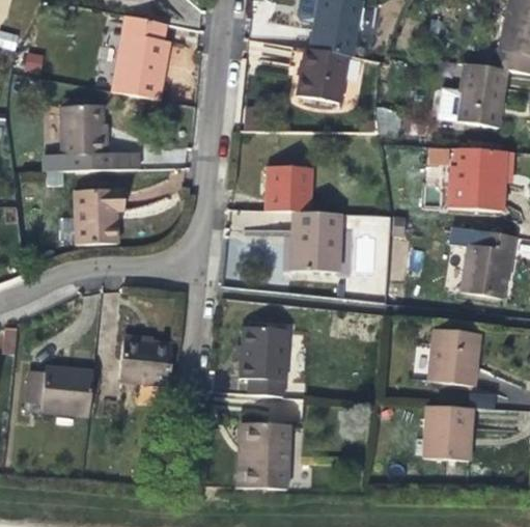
[(316,0),(313,17),(308,46),(346,53),(351,54),(362,0),(316,0)]
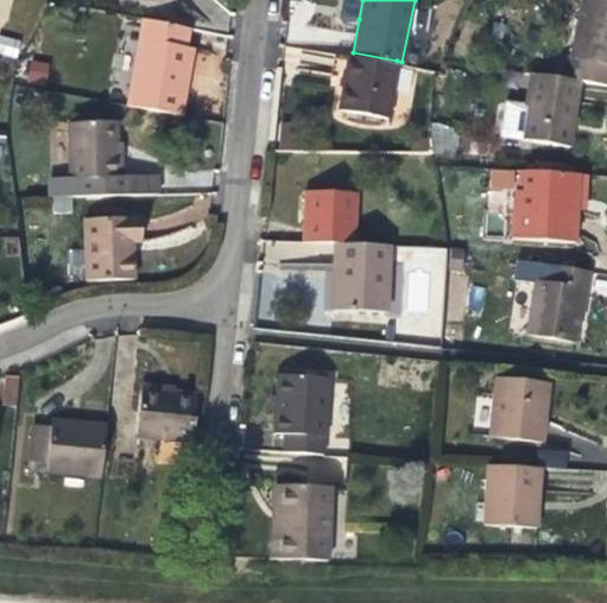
[(581,0),(573,56),(606,62),(606,0),(581,0)]
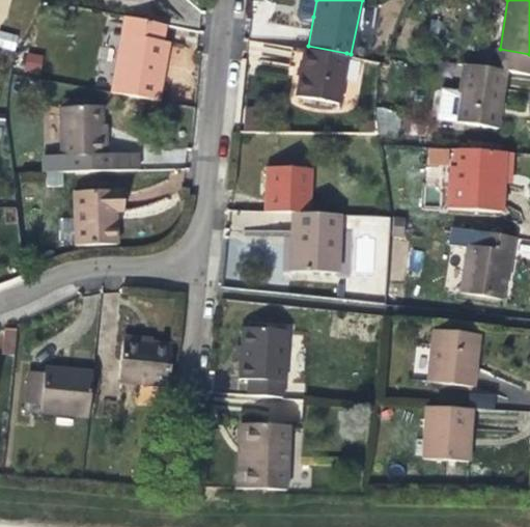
[(124,32),(164,39),(168,21),(128,12),(124,32)]
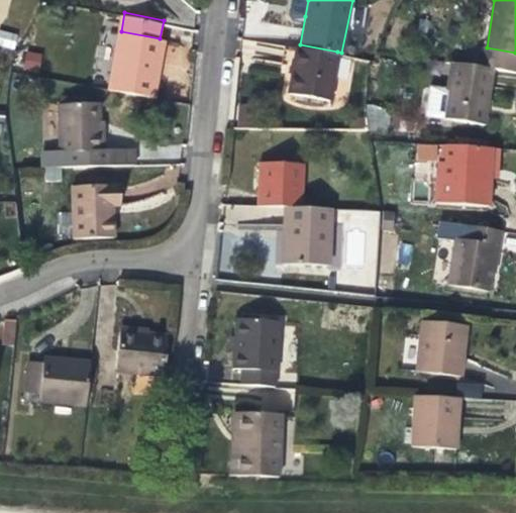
[(0,27),(0,42),(17,43),(17,28),(0,27)]
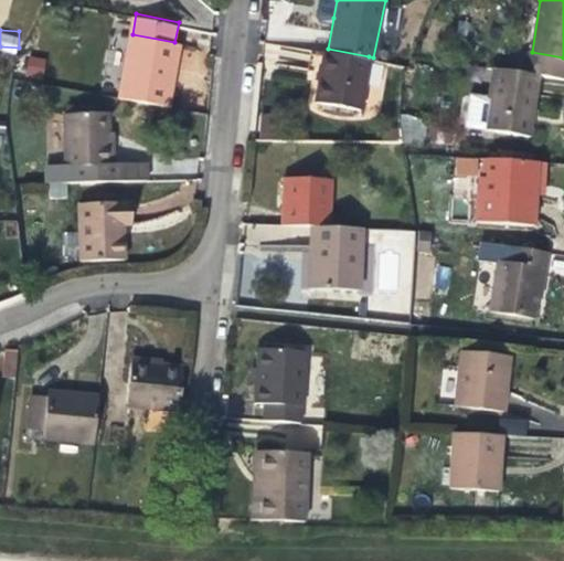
[(168,76),(174,42),(132,34),(120,98),(170,107),(176,78),(168,76)]
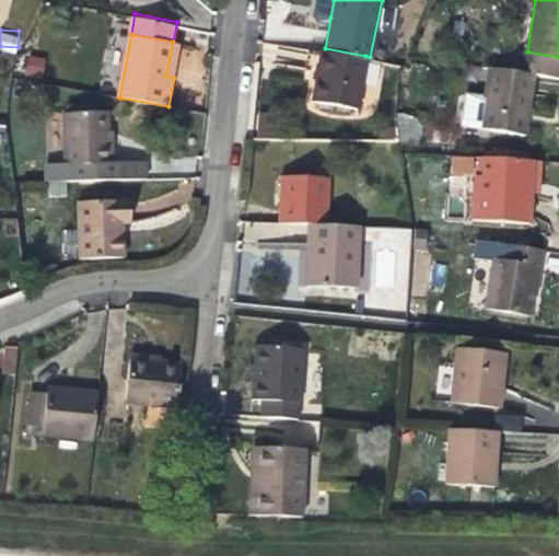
[(181,43),(173,42),(166,76),(174,78),(177,61),(181,43)]
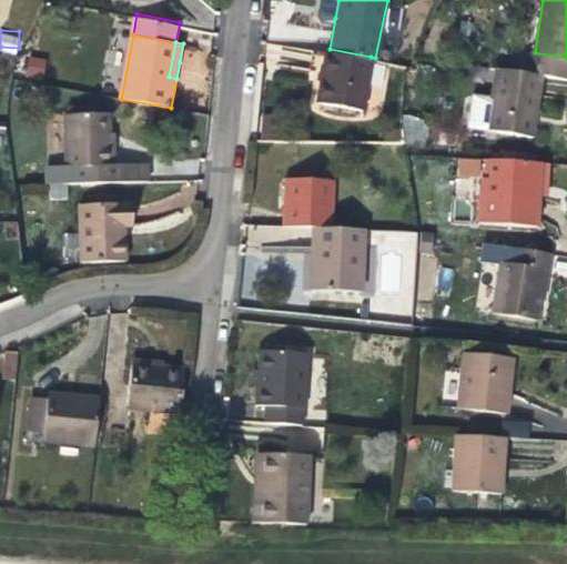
[(361,108),(371,57),(330,49),(326,49),(321,76),(316,100),(361,108)]
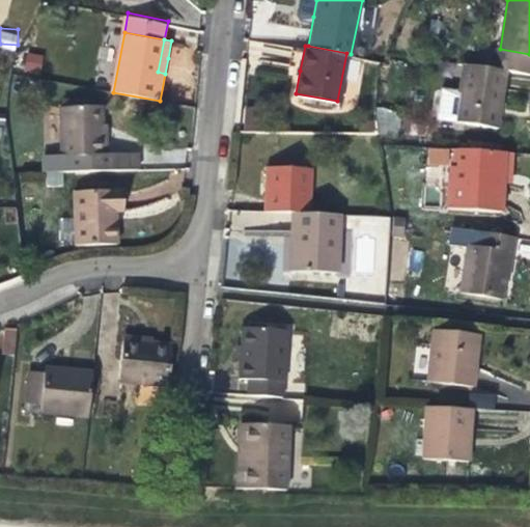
[(26,48),(24,66),(40,68),(43,50),(26,48)]
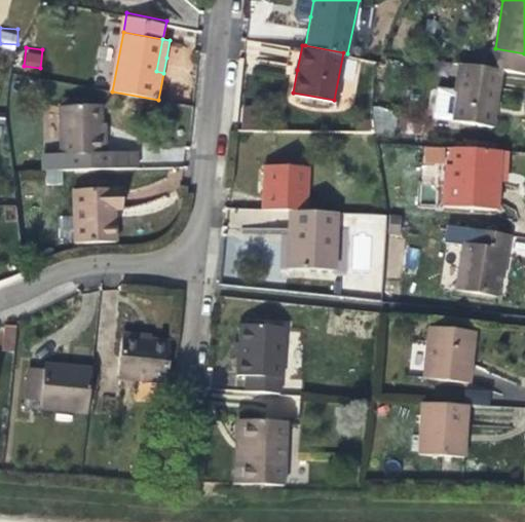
[(524,53),(495,48),(492,65),(502,67),(524,71),(524,53)]
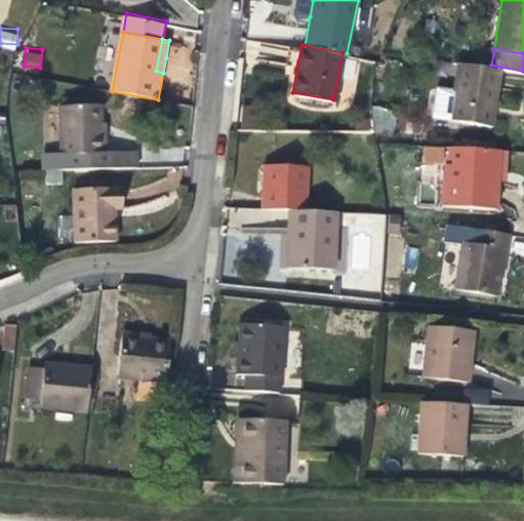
[(496,94),(501,67),(491,65),(458,58),(454,85),(445,83),(440,115),(491,124),(496,94)]
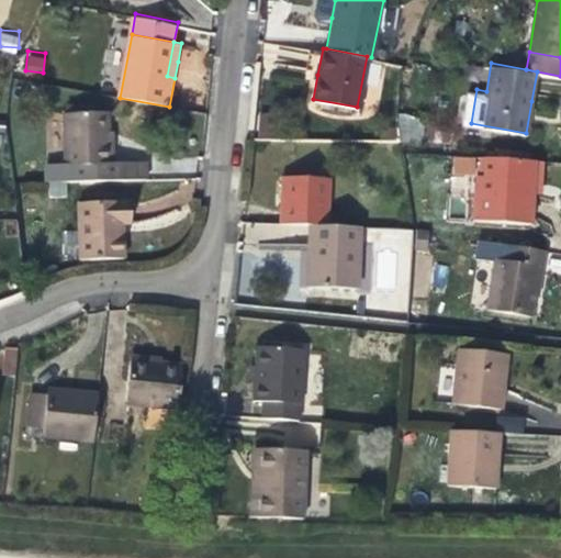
[(79,164),(108,164),(107,131),(107,112),(65,113),(66,165),(79,164)]
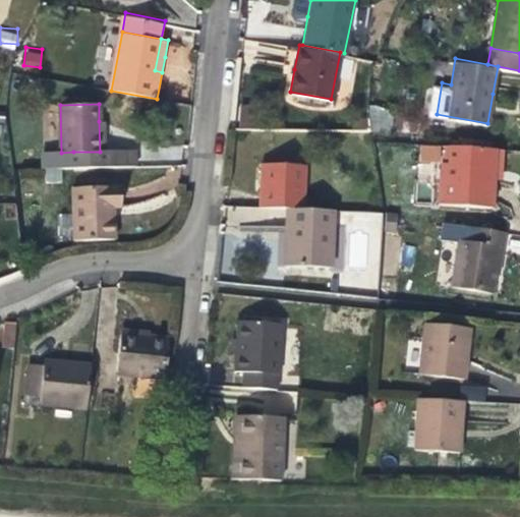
[(496,147),(451,144),(450,161),(442,160),(439,200),(494,205),(496,176),(494,176),(494,169),(496,147)]
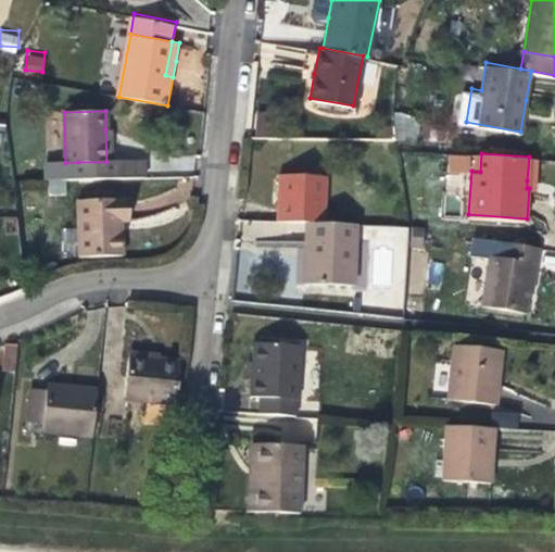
[(113,162),(106,162),(78,162),(79,179),(113,179),(113,162)]
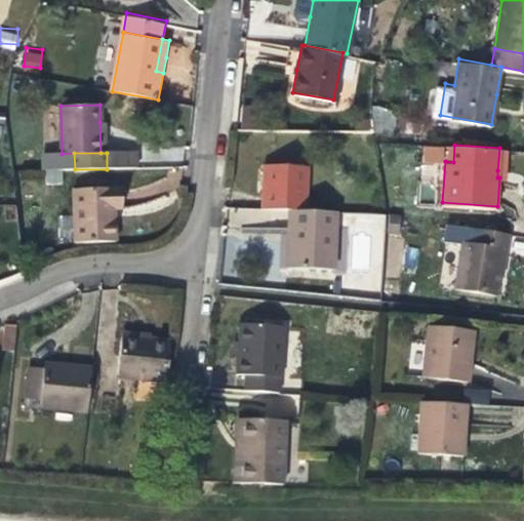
[(263,207),(290,208),(308,209),(310,165),(265,164),(264,187),(263,207)]
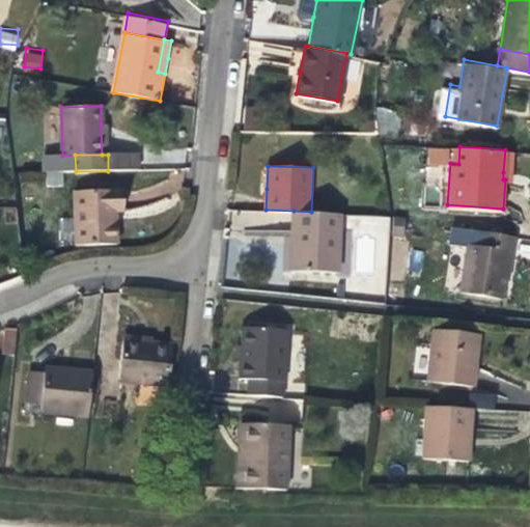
[(75,192),(76,247),(117,246),(116,222),(116,212),(124,212),(124,191),(75,192)]
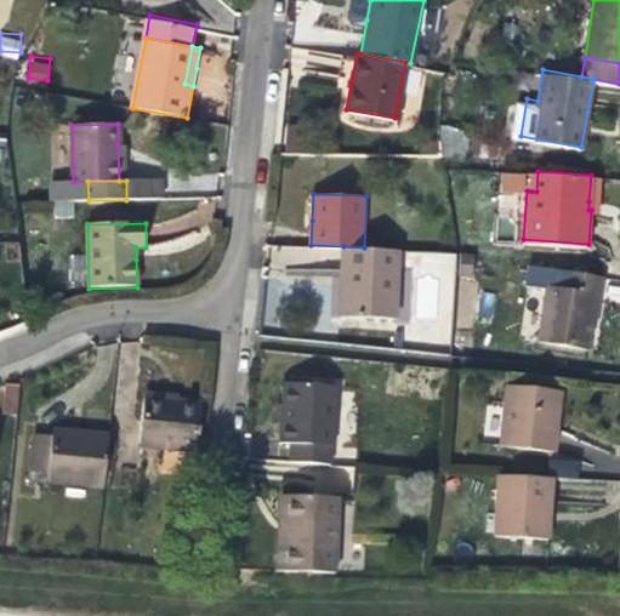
[(398,249),(364,247),(343,246),(343,275),(350,277),(347,317),(396,319),(398,249)]
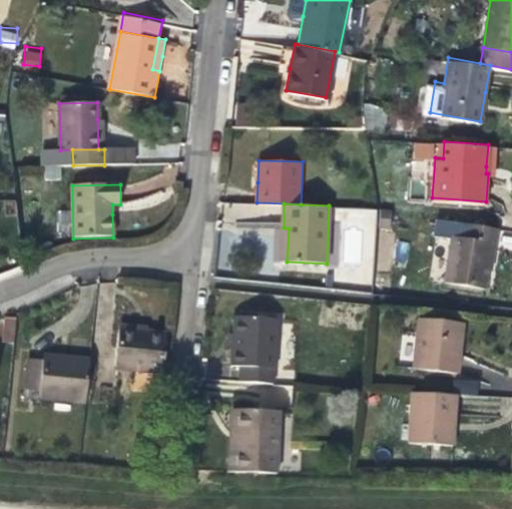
[(376,279),(376,204),(339,204),(339,279),(376,279)]
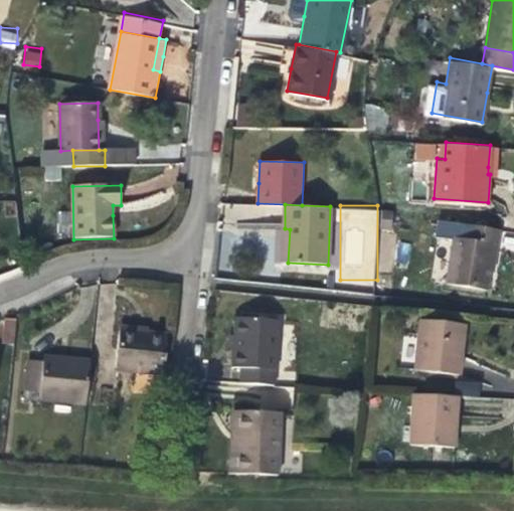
[(493,241),(497,241),(500,225),(457,219),(447,280),(486,286),(489,267),(493,241)]
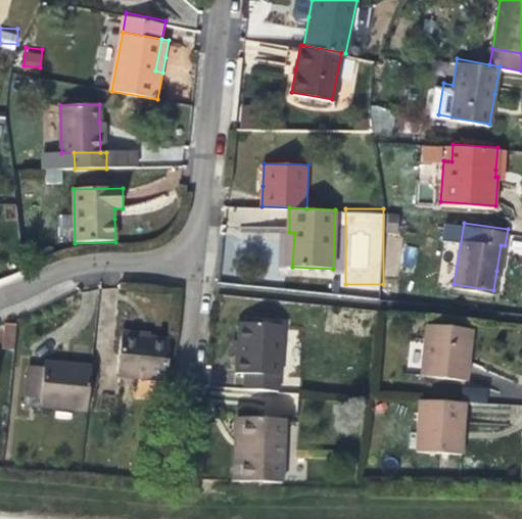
[(503,261),(505,245),(501,245),(496,271),(501,272),(503,261)]
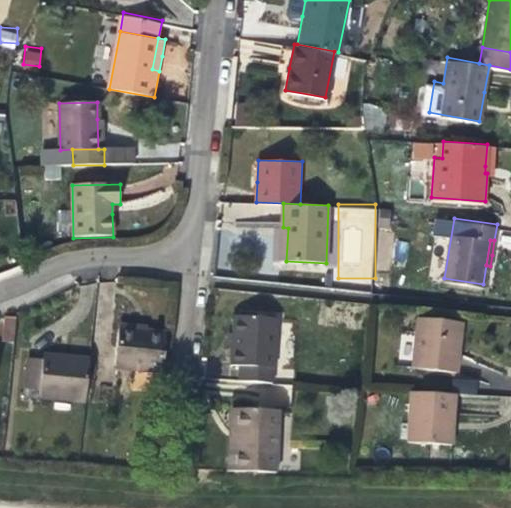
[(1,336),(14,338),(17,312),(3,311),(1,336)]
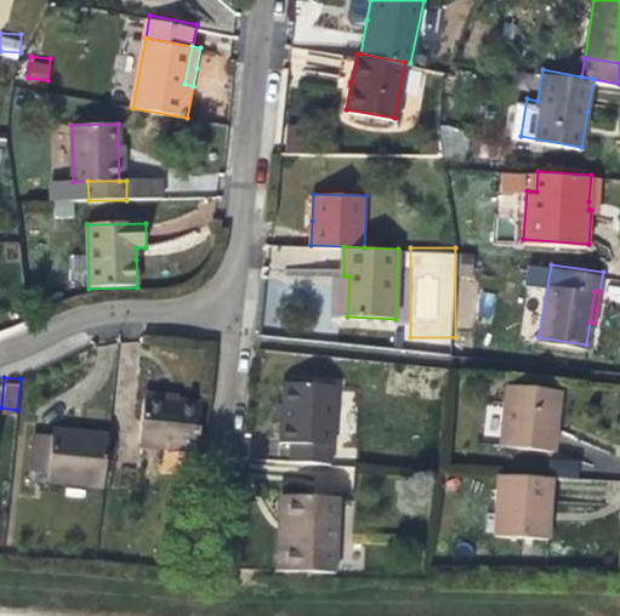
[(282,440),(290,440),(334,443),(337,383),(285,380),(283,414),(282,440)]
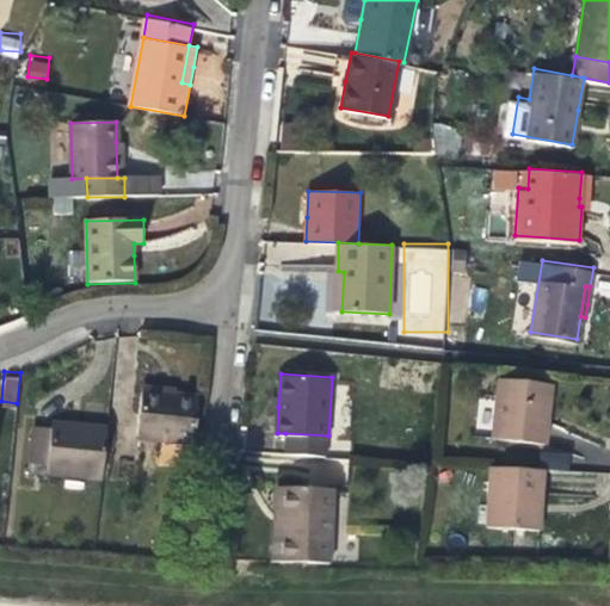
[(546,441),(548,420),(541,419),(544,382),(499,378),(493,437),(546,441)]
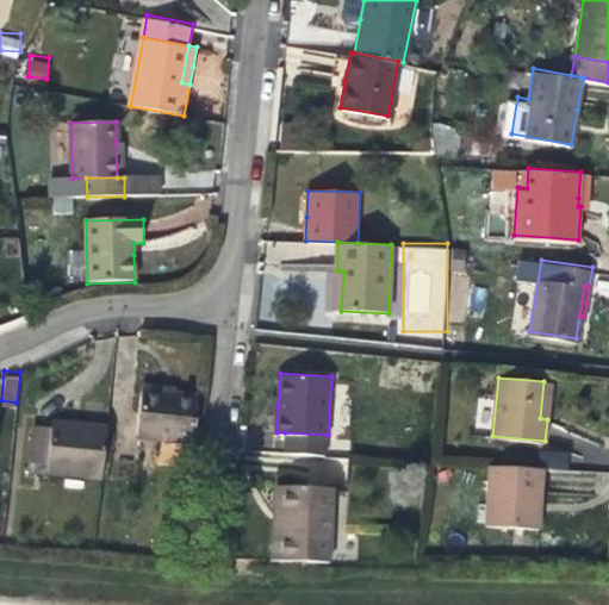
[(551,382),(544,381),(540,418),(547,419),(548,405),(551,382)]
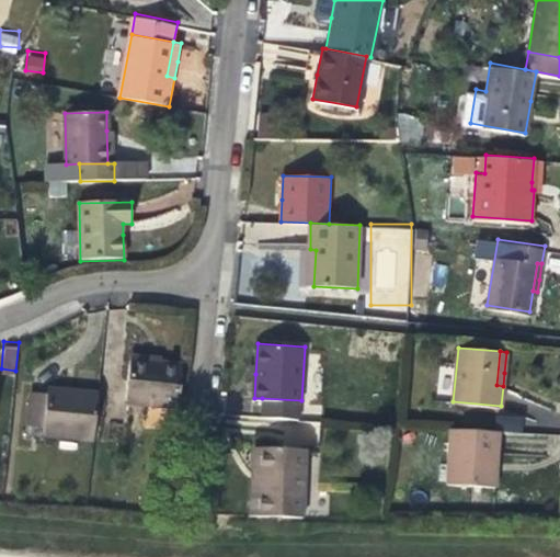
[(132,352),(130,356),(161,361),(162,355),(149,354),(132,352)]
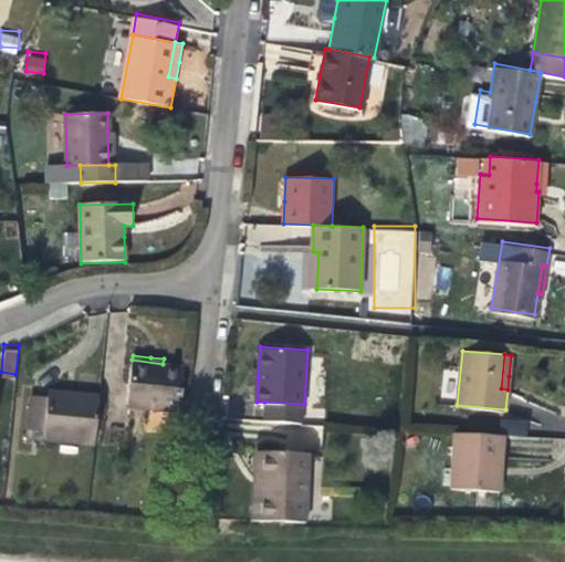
[(163,364),(132,360),(126,402),(177,409),(184,367),(163,364)]
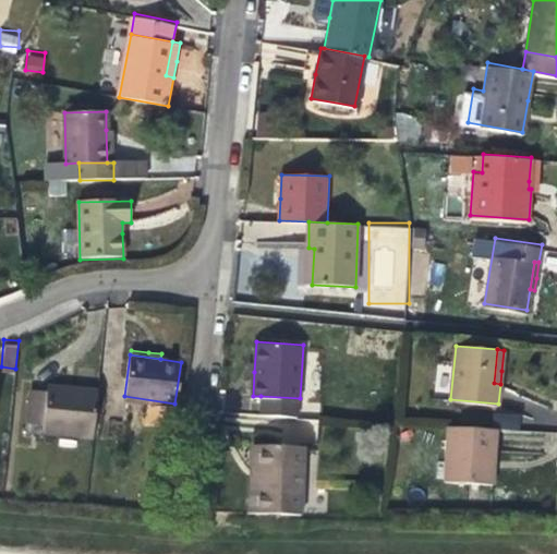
[(50,384),(49,393),(46,424),(46,432),(94,436),(99,388),(81,387),(50,384)]
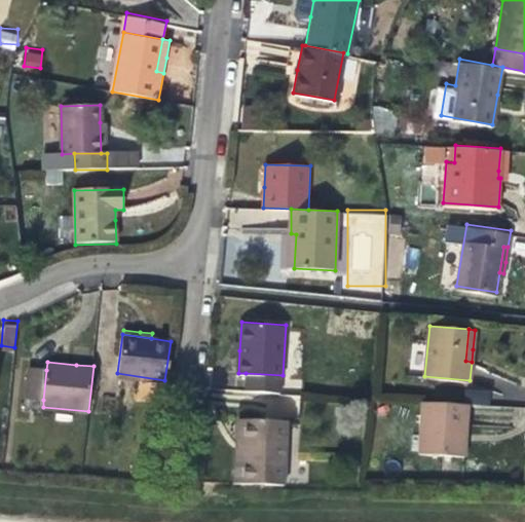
[(27,399),(43,400),(46,370),(30,368),(27,399)]
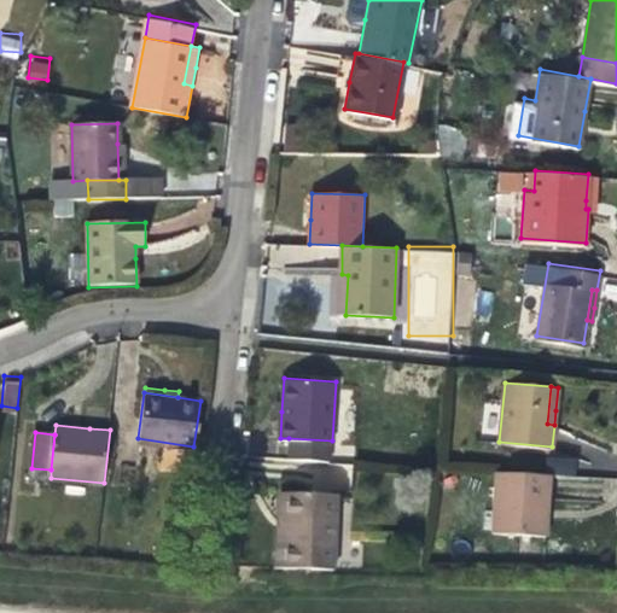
[(332,441),(289,438),(287,456),(331,459),(332,441)]
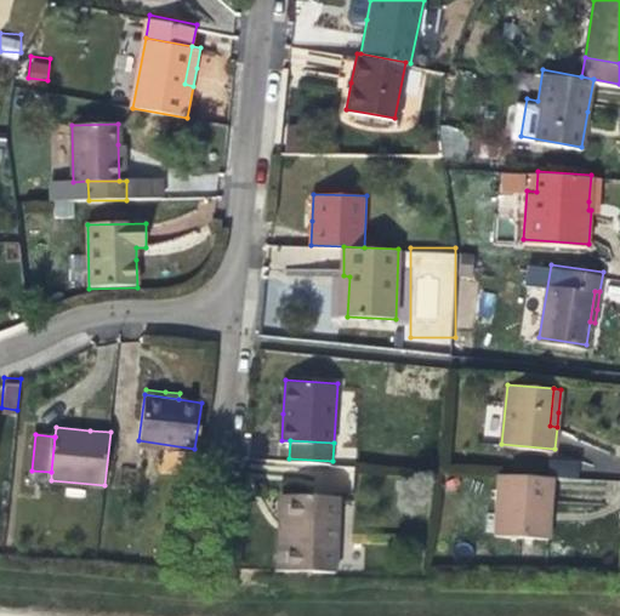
[(552,475),(500,473),(496,534),(549,537),(551,505),(552,475)]
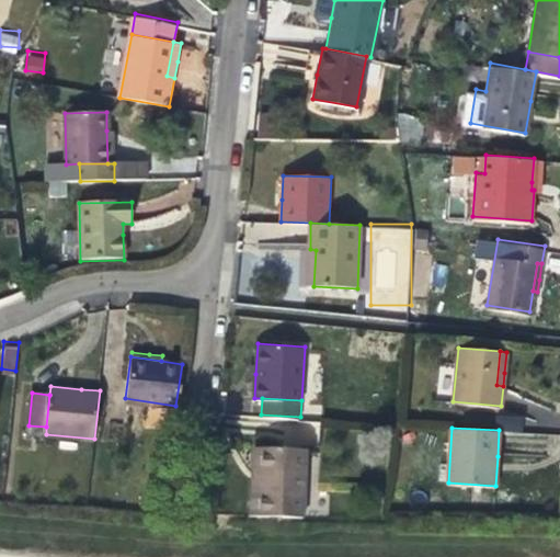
[(307,448),(262,446),(261,490),(251,490),(251,514),(305,516),(307,448)]
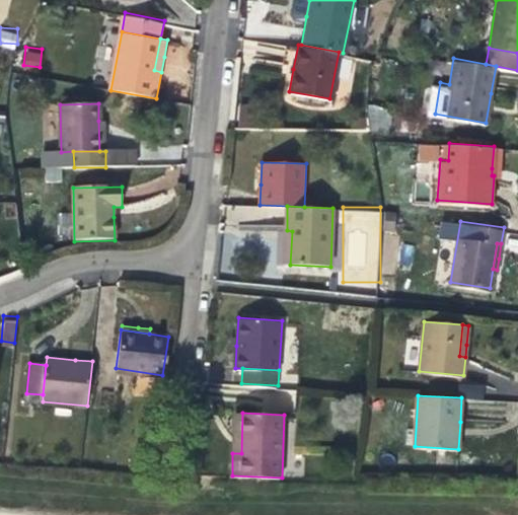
[(233,433),(232,453),(241,453),(242,413),(234,413),(233,433)]
